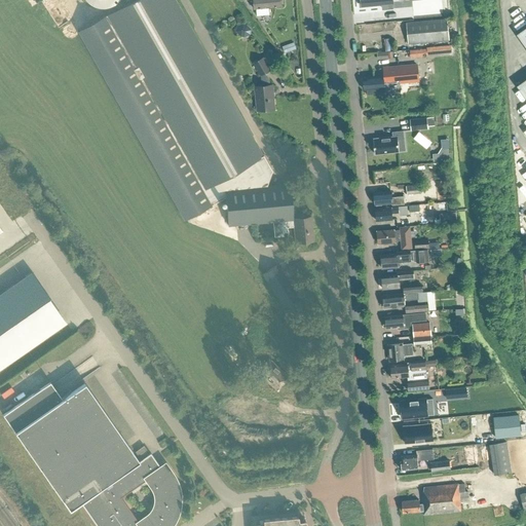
[(312,240),(309,217),(291,219),(288,184),(266,187),(271,171),(176,0),(134,0),(81,30),(186,219),(224,197),(227,226),(272,222),(273,236),(283,235),(282,230),(287,230),(287,227),(293,227),(294,242),(312,240)]
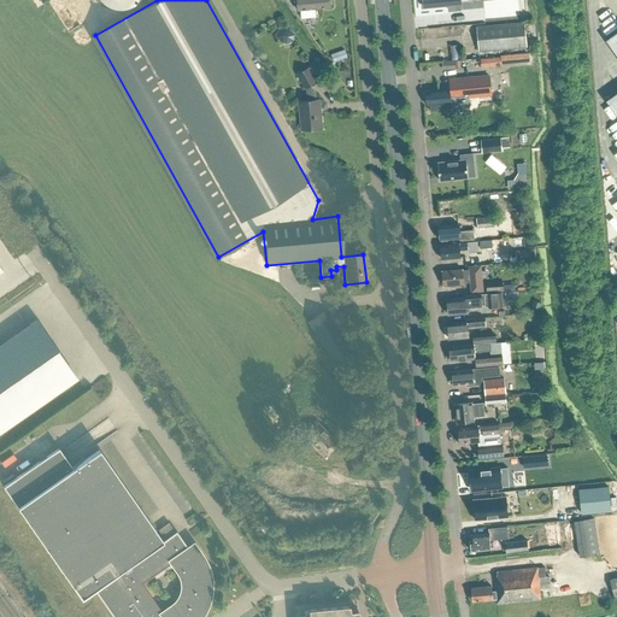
[(295,0),(297,9),(300,9),(301,18),(316,17),(316,7),(329,6),(328,0),(295,0)]
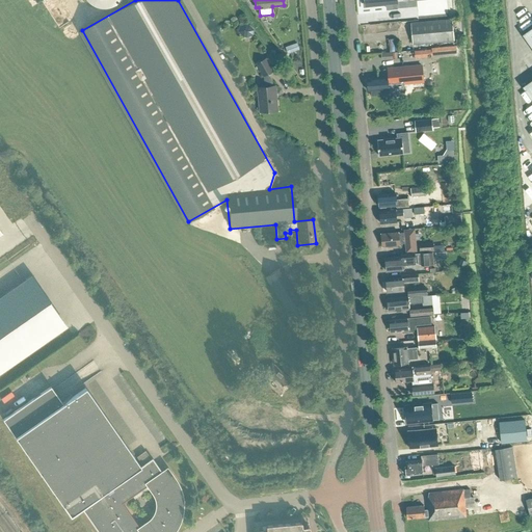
[(441,0),(428,0),(411,1),(413,16),(442,14),(441,0)]
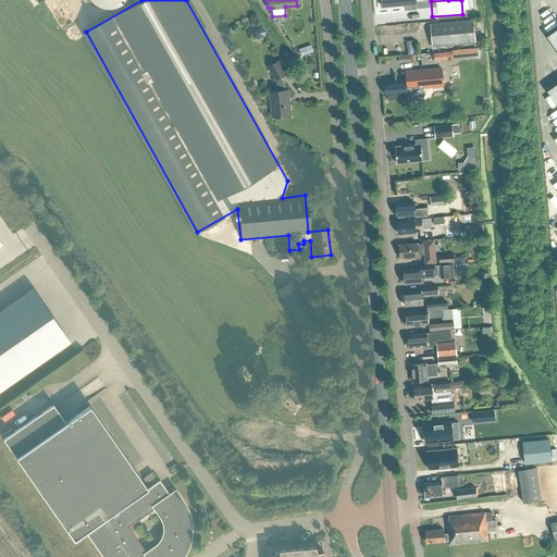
[(431,44),(475,40),(473,19),(430,22),(431,44)]
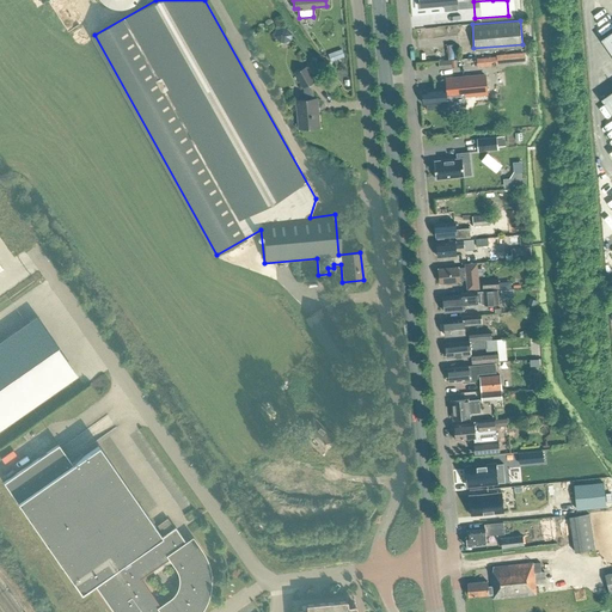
[(611,30),(600,40),(611,55),(611,30)]
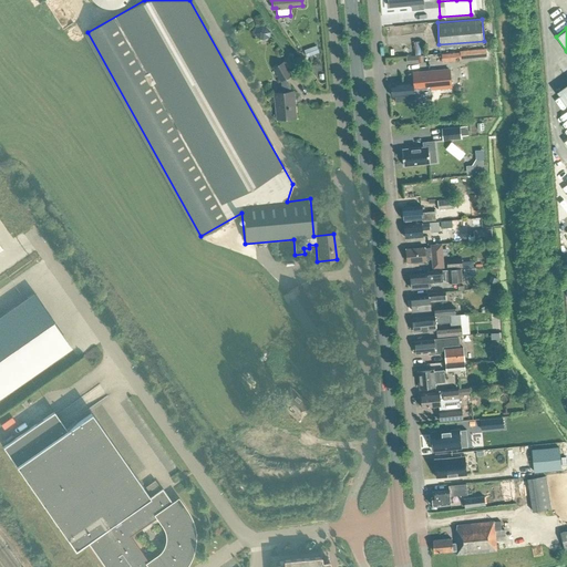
[(317,44),(309,47),(312,53),(319,51),(317,44)]
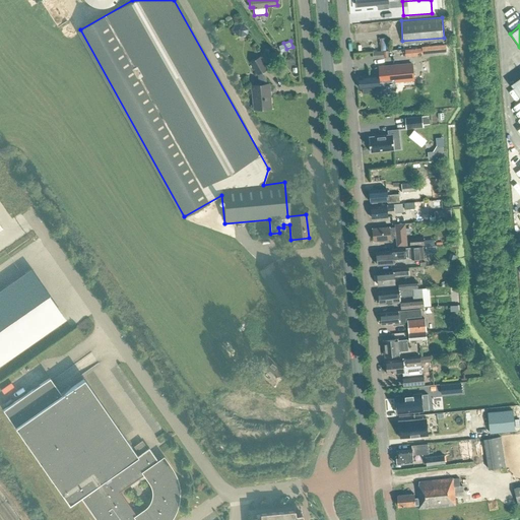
[(441,52),(440,45),(421,47),(423,54),(441,52)]
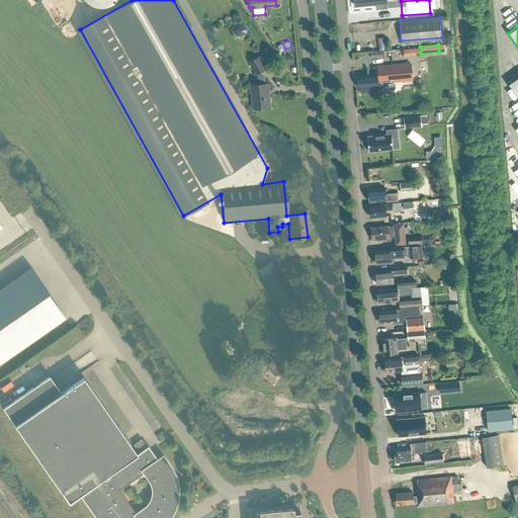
[(421,55),(420,48),(404,50),(404,57),(421,55)]
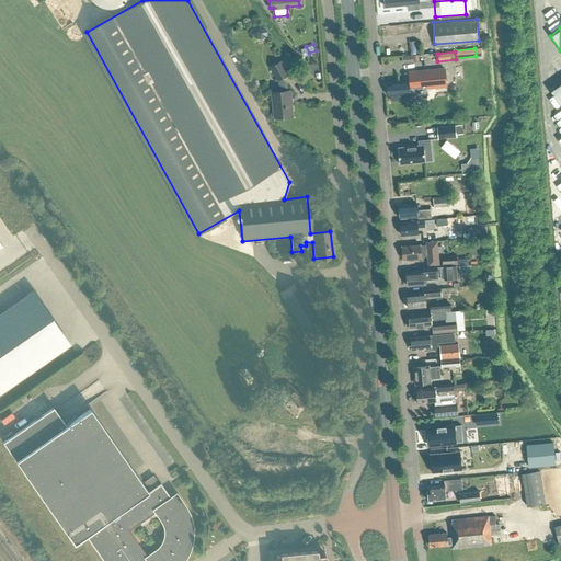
[(271,92),(273,117),(292,115),(289,91),(286,91),(286,84),(282,77),(287,73),(279,61),(270,67),(276,80),(278,92),(271,92)]
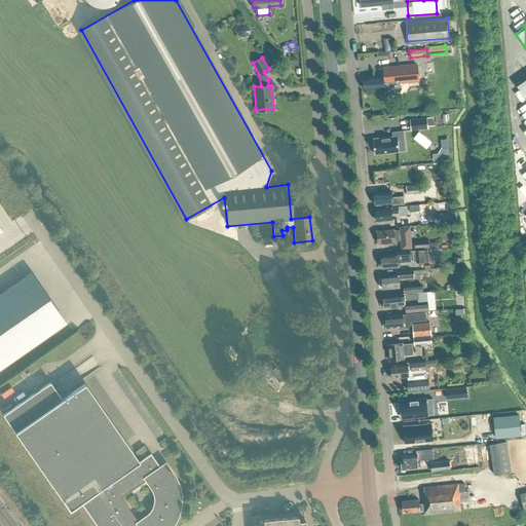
[(366,88),(367,95),(401,90),(400,82),(417,80),(416,67),(415,63),(381,67),(381,75),(363,77),(364,89),(366,88)]
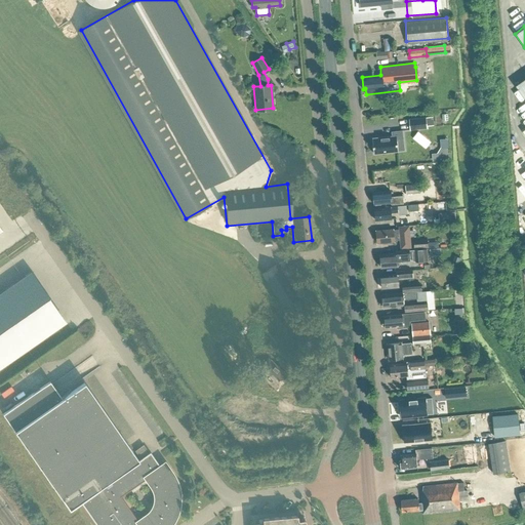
[(524,78),(516,85),(524,97),(524,78)]
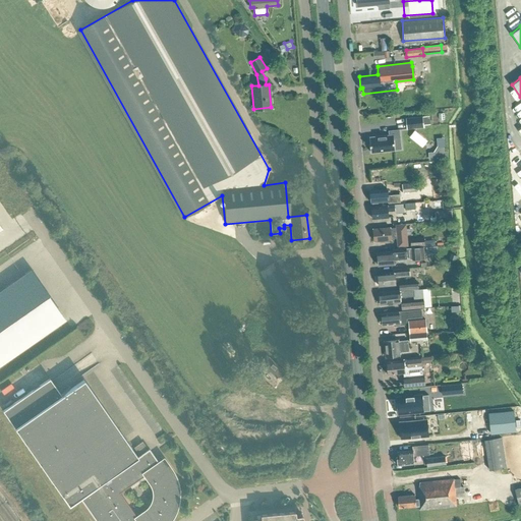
[(422,115),(406,117),(407,128),(423,127),(422,115)]
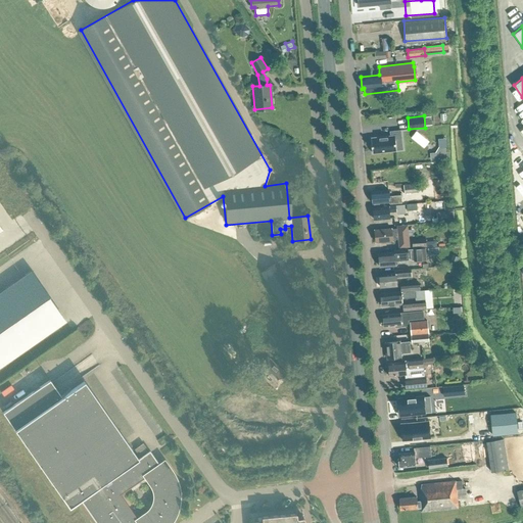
[(401,138),(400,130),(390,131),(390,135),(371,138),(373,152),(396,150),(396,149),(395,142),(395,139),(397,138),(401,138)]
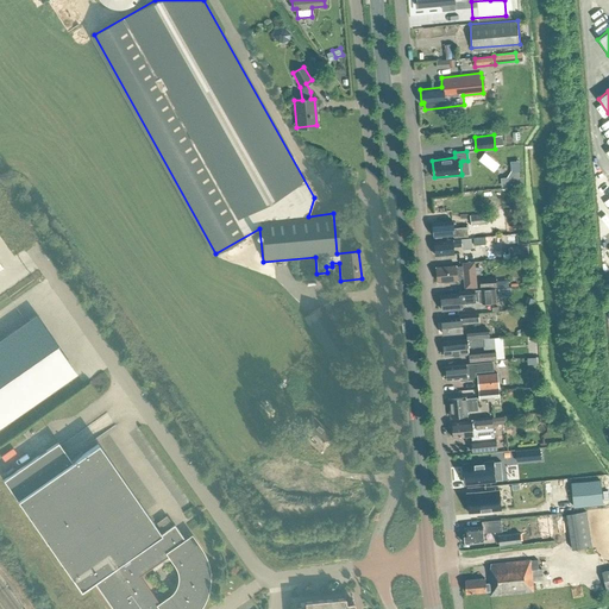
[(326,171),(321,174),(325,181),(319,183),(324,192),(333,187),(326,171)]
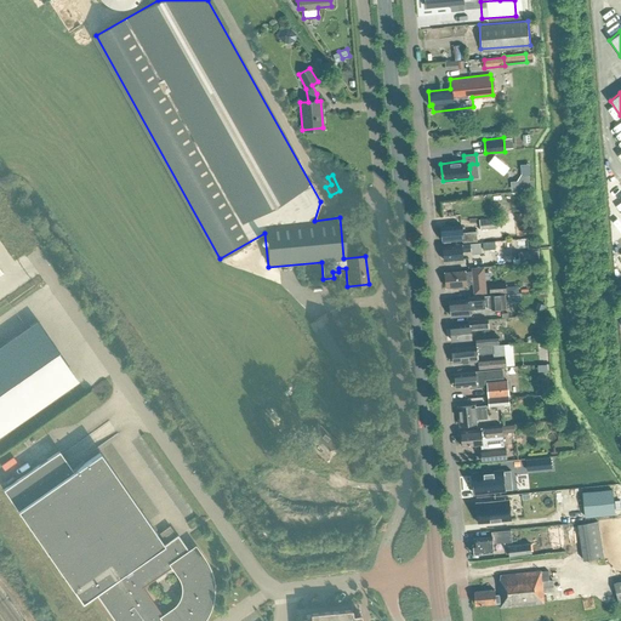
[(517,181),(511,181),(512,189),(530,188),(529,175),(520,175),(517,181)]
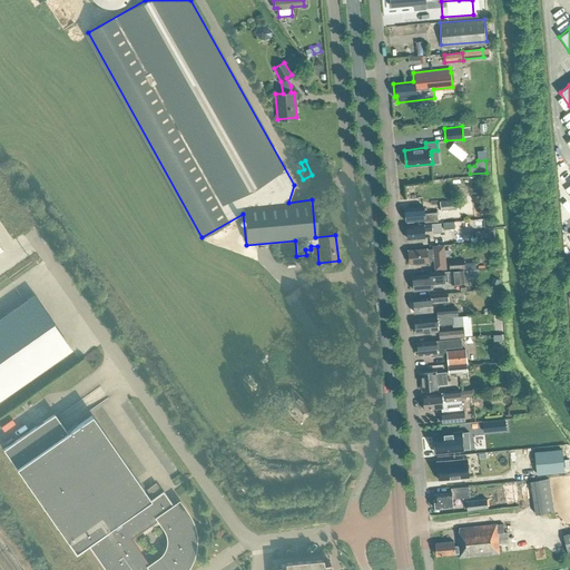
[(418,186),(408,186),(408,195),(418,194),(418,186)]
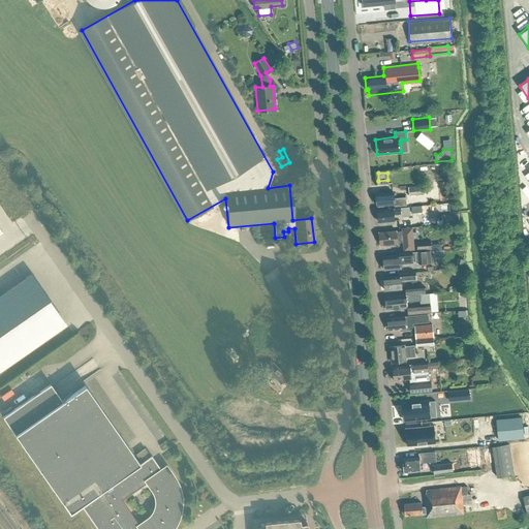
[(422,185),(408,187),(407,187),(408,195),(423,194),(422,185)]
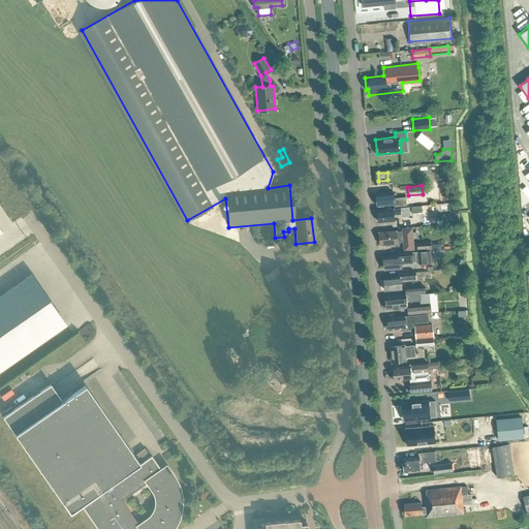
[(394,205),(406,204),(405,196),(393,197),(393,191),(375,193),(376,205),(394,203),(394,205)]
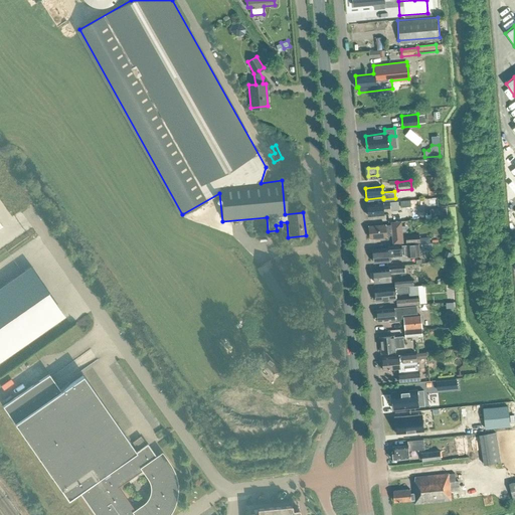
[(395,201),(367,203),(368,215),(383,213),(382,207),(389,207),(389,210),(398,209),(399,209),(398,200),(395,201)]
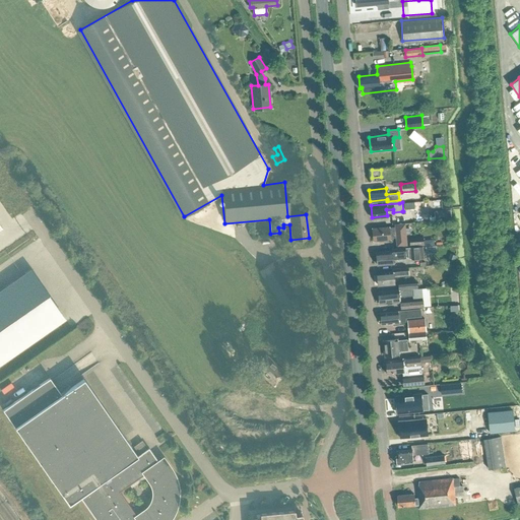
[(435,219),(451,218),(451,209),(435,210),(435,219)]
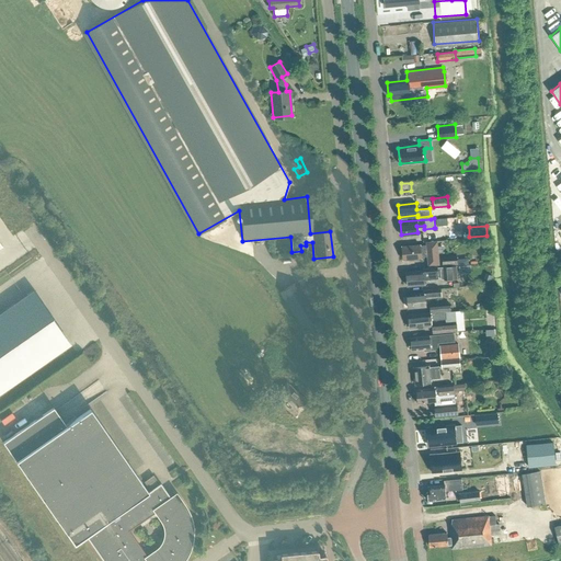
[(428,264),(437,263),(435,241),(425,241),(426,244),(419,245),(419,244),(402,247),(403,258),(420,256),(427,255),(428,264)]
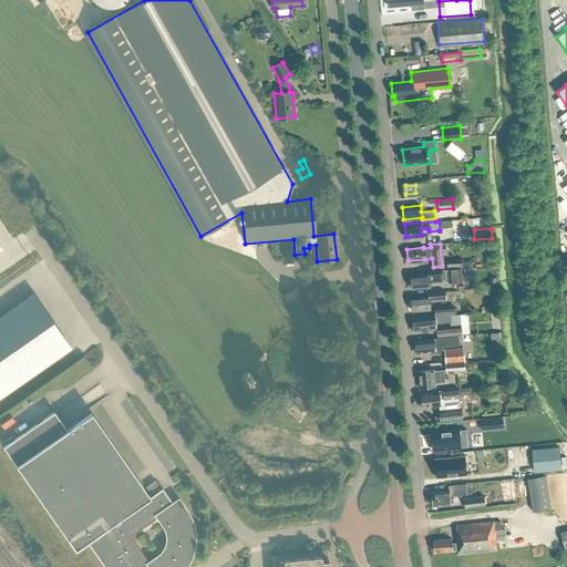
[(446,267),(462,265),(461,257),(445,258),(446,267)]
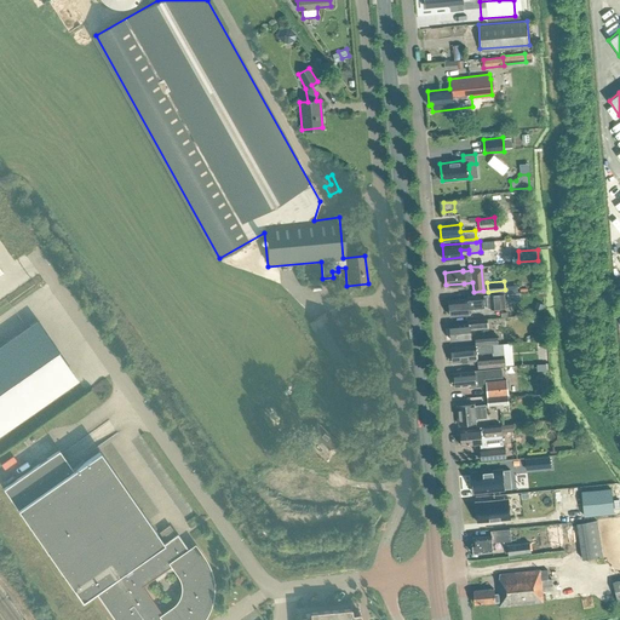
[(483,297),(477,297),(448,300),(449,308),(447,309),(447,310),(449,313),(449,315),(469,314),(468,306),(478,305),(483,305),(489,309),(504,308),(503,293),(483,294),(483,297)]
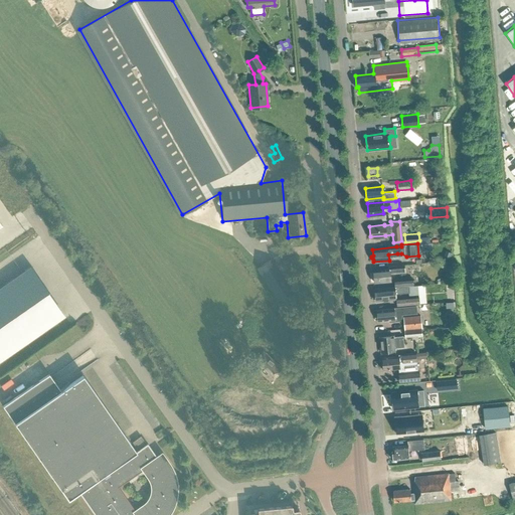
[(452,252),(446,250),(443,258),(450,260),(452,252)]
